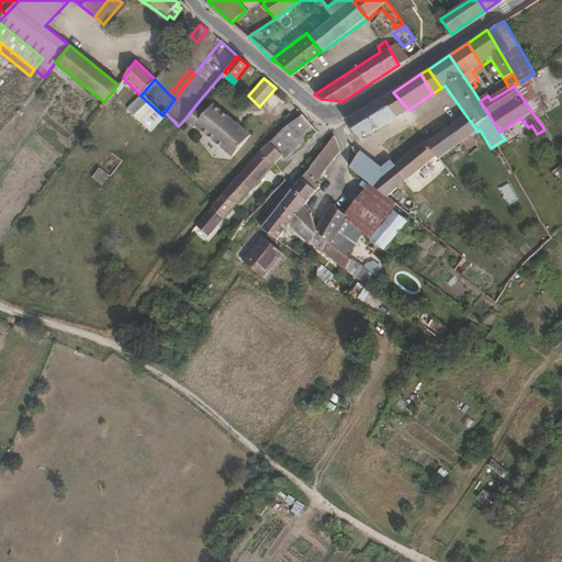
[(408,110),(393,92),(381,100),(396,117),(408,110)]
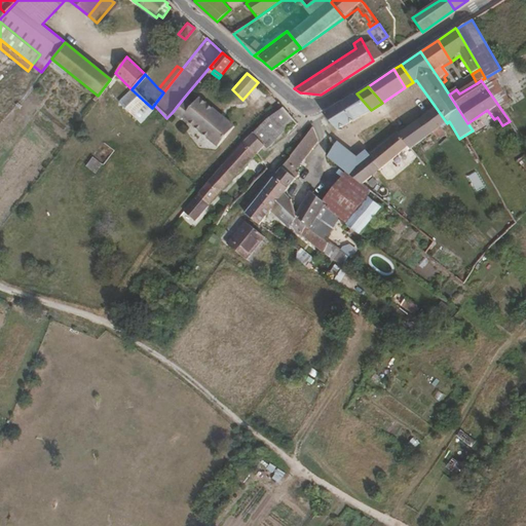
[(145,102),(132,89),(118,102),(133,116),(145,102)]
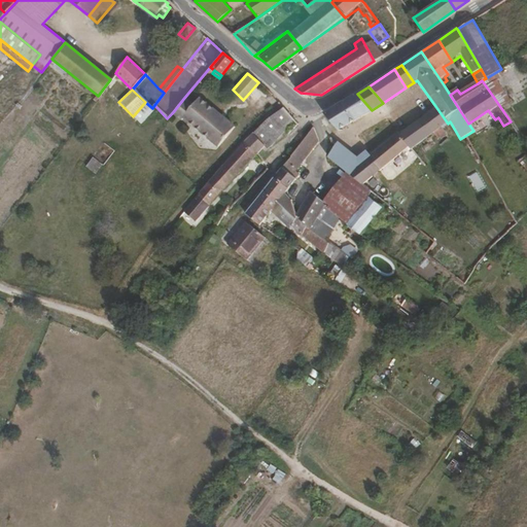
[(372,110),(357,94),(341,104),(354,120),(372,110)]
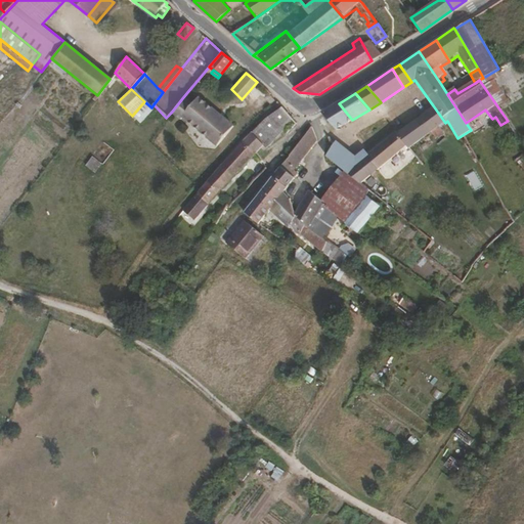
[(212,111),(197,97),(190,104),(182,98),(171,113),(179,120),(181,117),(195,129),(212,111)]
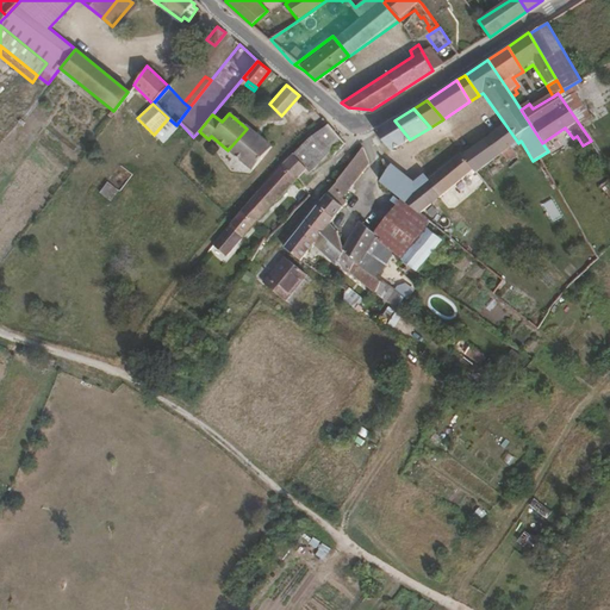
[(162,143),(176,125),(168,118),(154,135),(162,143)]
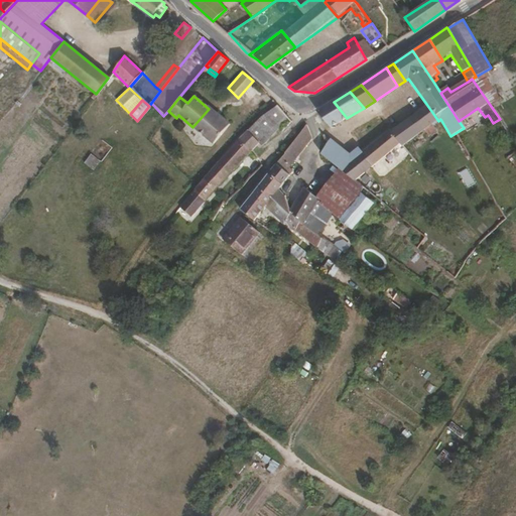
[(347,118),(334,102),(317,112),(330,127),(347,118)]
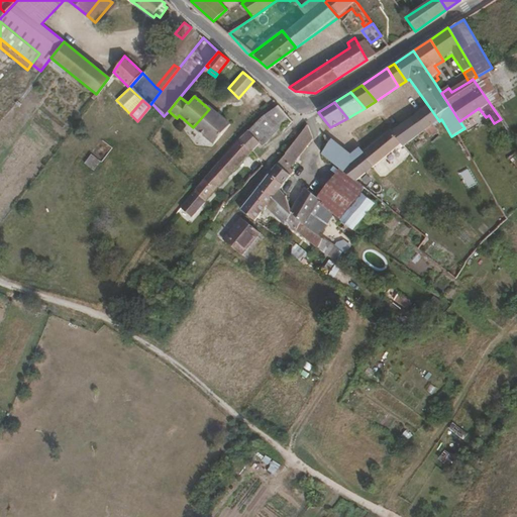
[(439,121),(427,104),(422,109),(433,125),(439,121)]
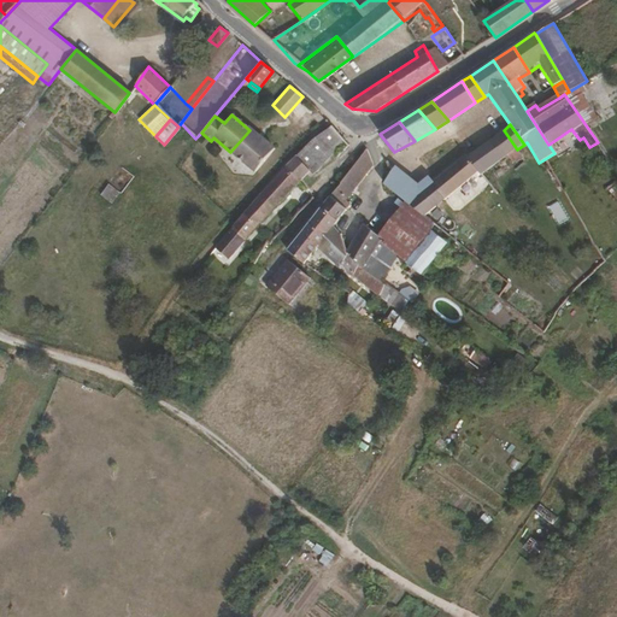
[(312,174),(344,141),(330,125),(312,141),(285,168),(299,182),(310,171),(312,174)]
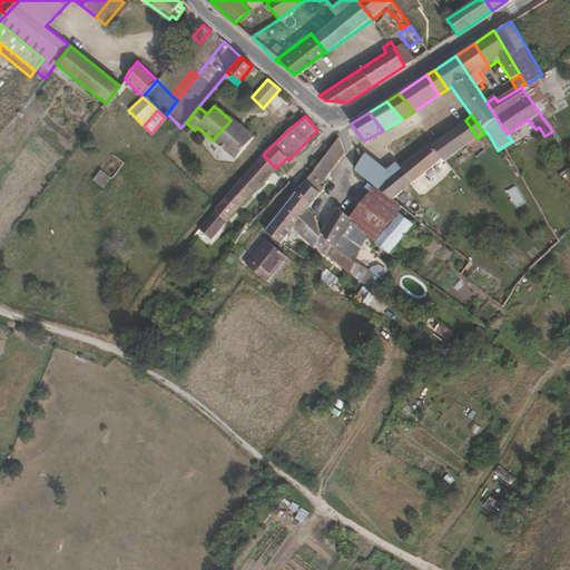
[(251,140),(235,127),(236,125),(231,120),(213,140),(234,159),(251,140)]
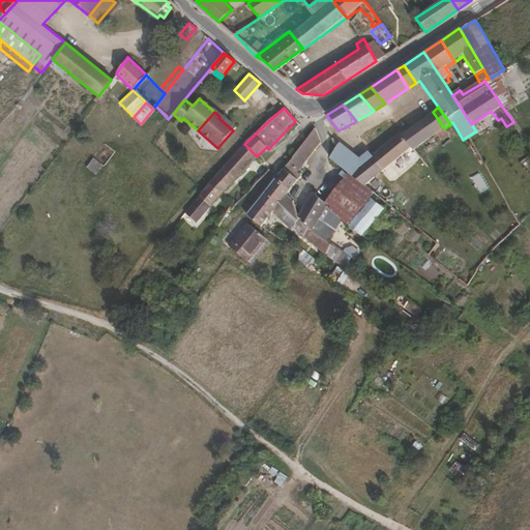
[(444,128),(433,112),(402,136),(411,148),(413,151),(436,134),(444,128)]
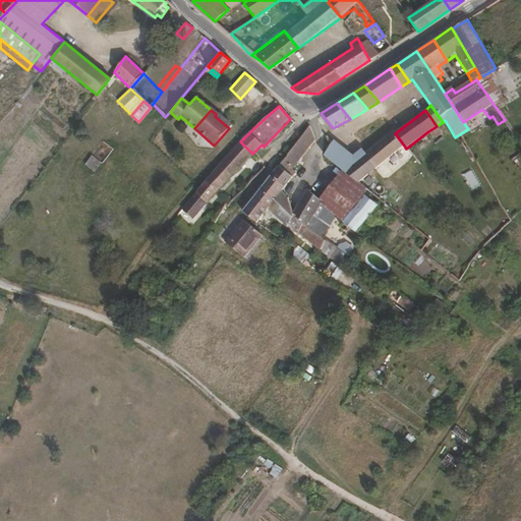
[(230,126),(216,114),(215,116),(229,128),(230,126)]
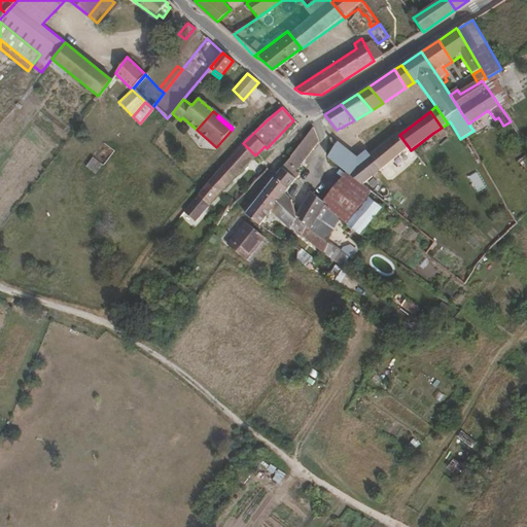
[(293,173),(318,140),(313,128),(273,177),(288,188),(295,179),(293,177),(294,175),(293,173)]
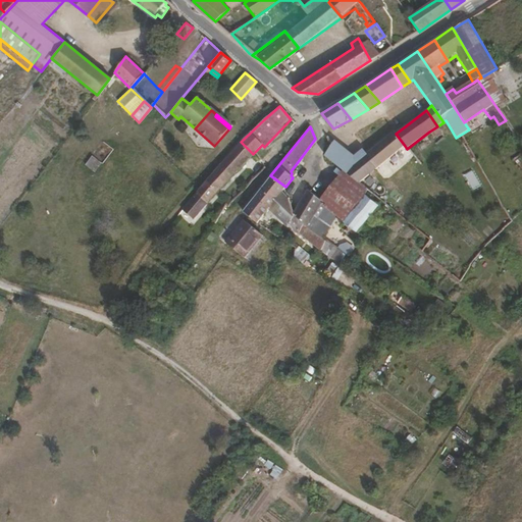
[(441,132),(437,126),(429,132),(433,138),(441,132)]
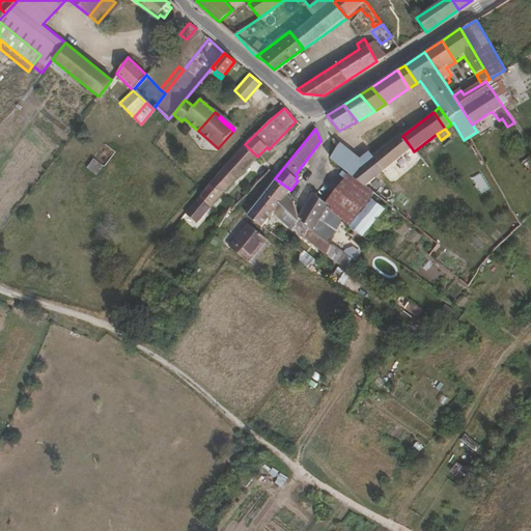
[(384,170),(412,148),(402,136),(400,134),(372,157),(371,158),(384,170)]
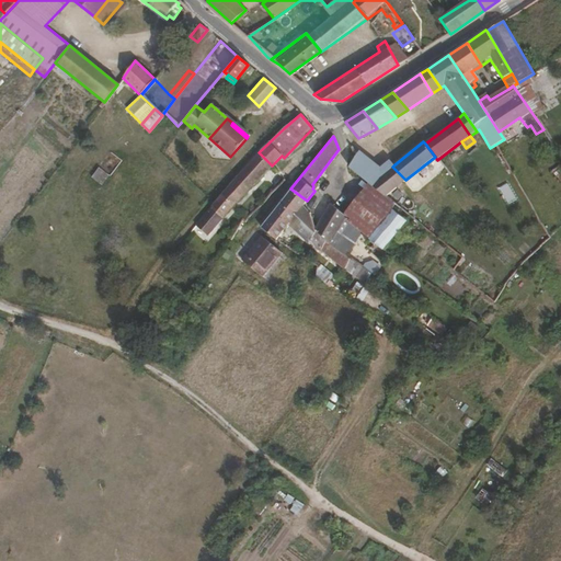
[(379,167),(358,150),(356,156),(369,165),(381,175),(392,167),(393,165),(389,161),(379,167)]
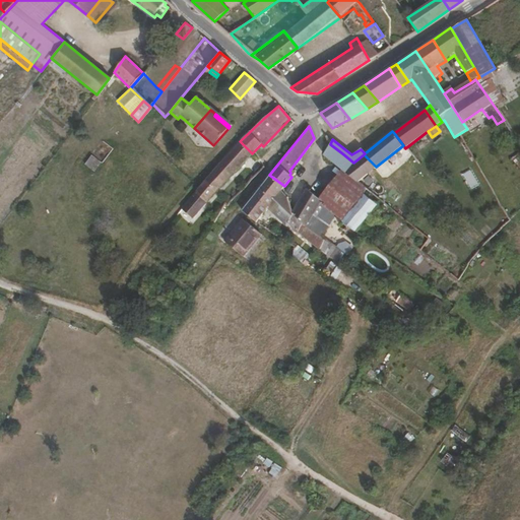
[(199,210),(252,153),(240,141),(188,198),(199,210)]
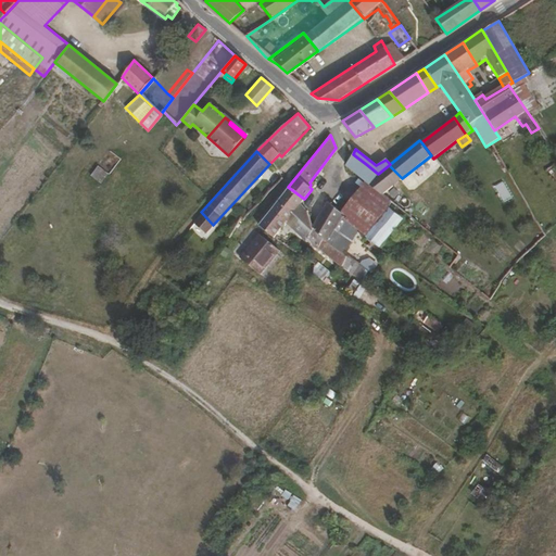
[(357,175),(366,164),(353,154),(346,166),(357,175)]
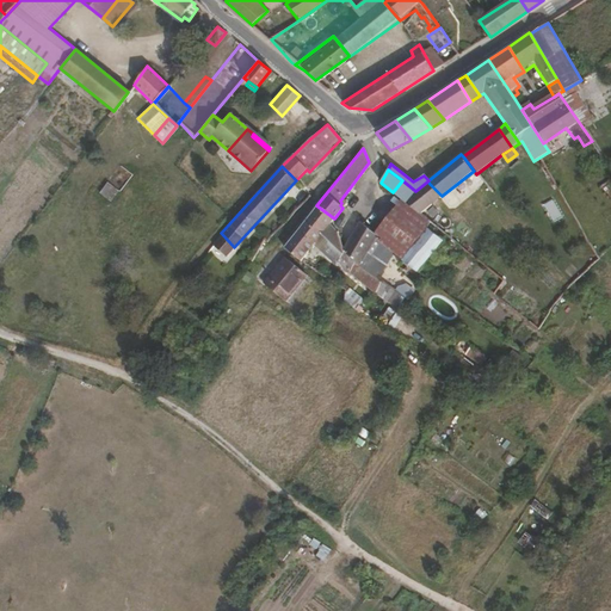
[(462,204),(486,185),(476,174),(474,171),(442,196),(440,197),(454,208),(462,204)]
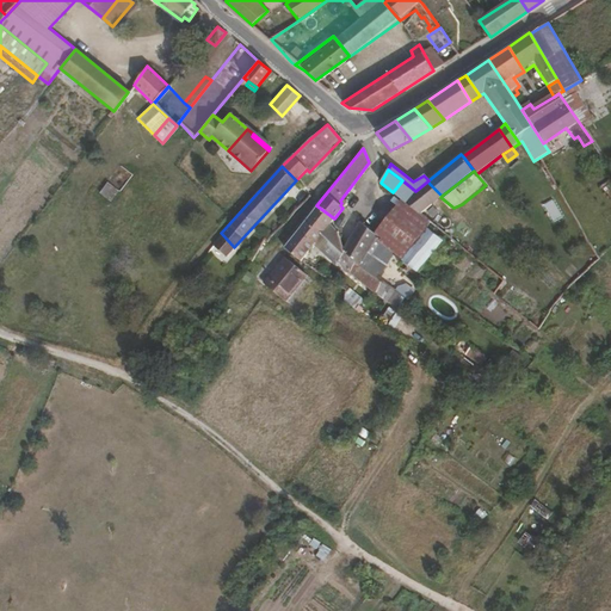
[(415,191),(402,180),(393,192),(401,199),(403,202),(415,191)]
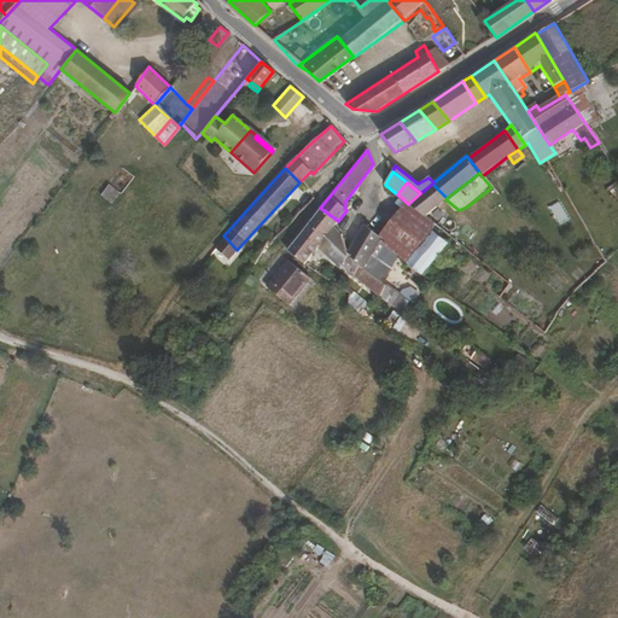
[(424,217),(445,199),(447,198),(432,184),(420,193),(408,204),(424,217)]
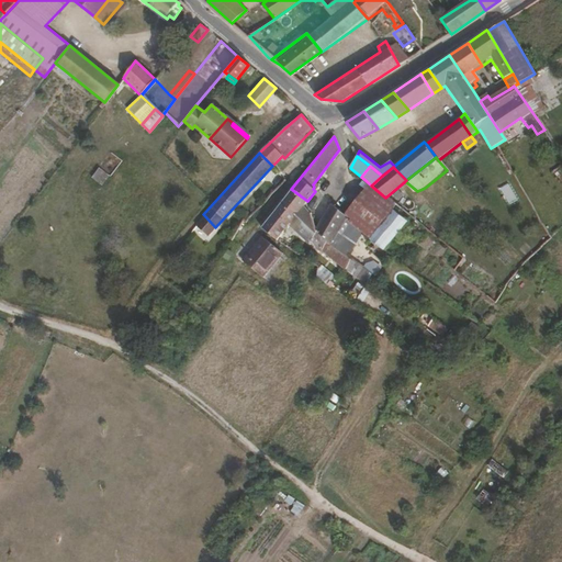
[(100,186),(108,176),(98,168),(90,179),(100,186)]
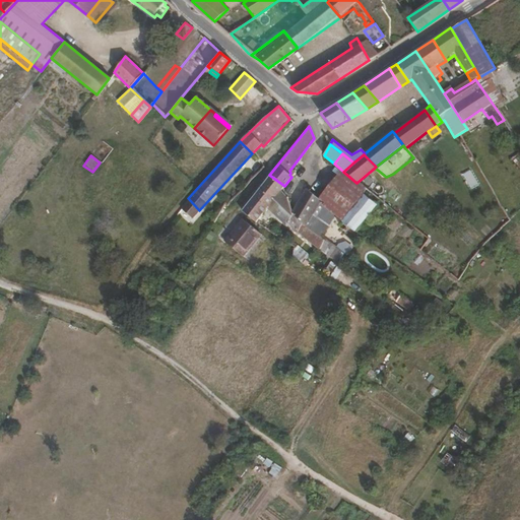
[(386,177),(375,168),(356,183),(367,191),(390,210),(404,192),(386,177)]
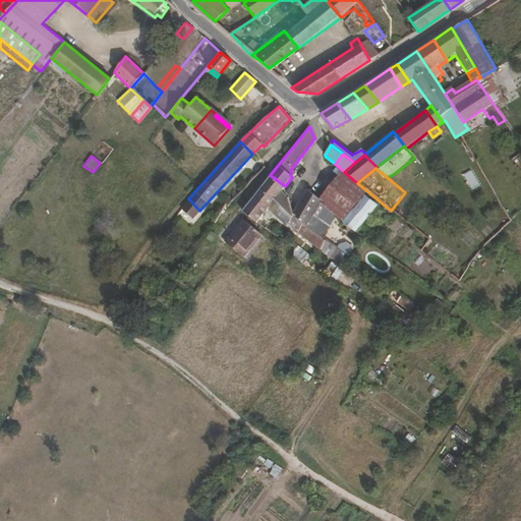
[(367,191),(357,183),(344,172),(342,170),(320,199),(322,201),(325,204),(323,207),(342,222),(364,194),(367,191)]
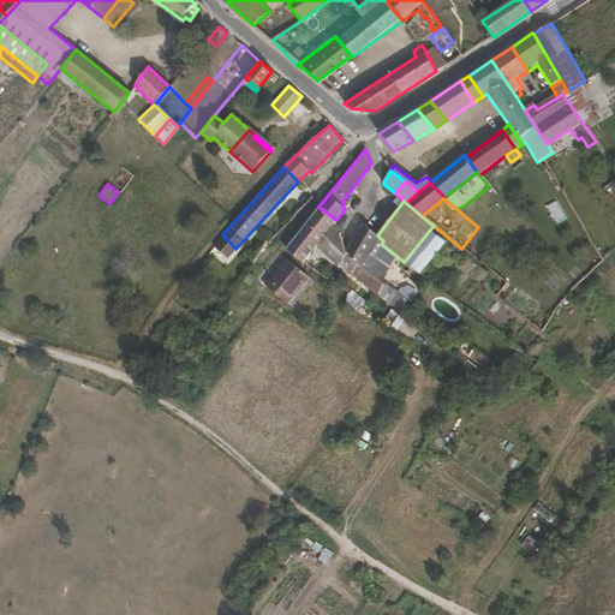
[(317,244),(332,226),(336,220),(318,207),(285,250),(303,263),(317,244)]
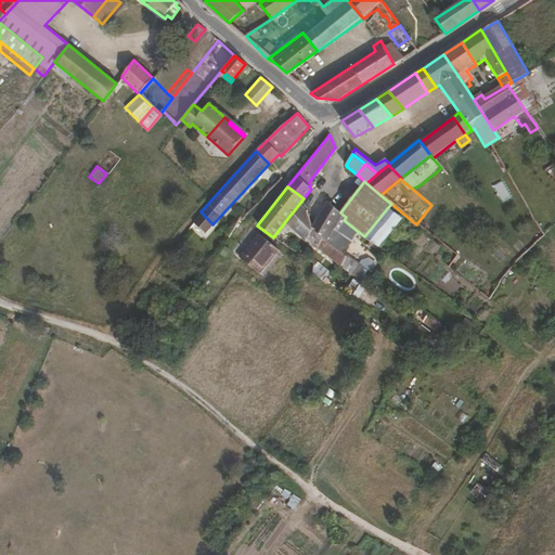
[(328,242),(343,215),(340,213),(327,203),(310,228),(312,229),(328,242)]
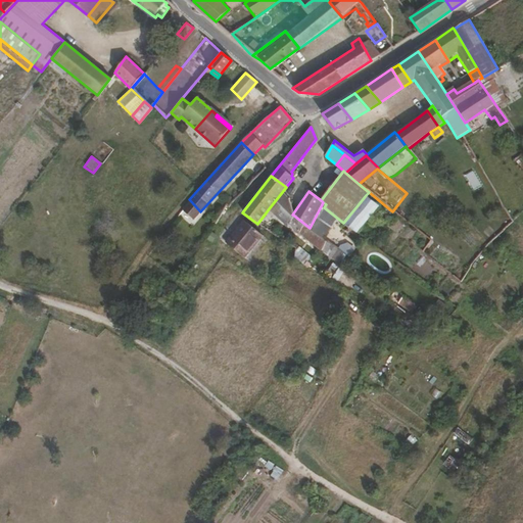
[(292,215),(288,198),(282,192),(270,207),(287,225),(288,223),(294,216),(292,215)]
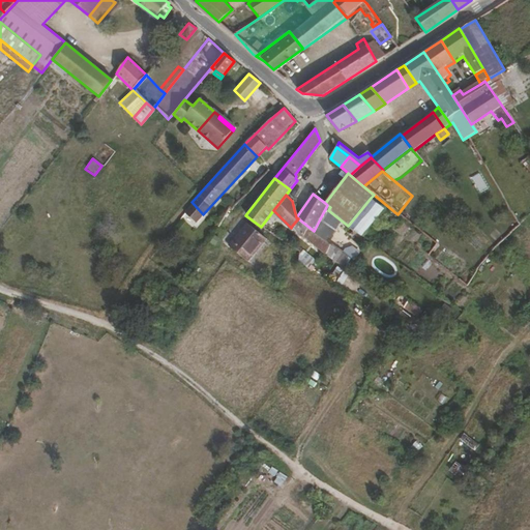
[(361,236),(383,208),(371,198),(348,226),(361,236)]
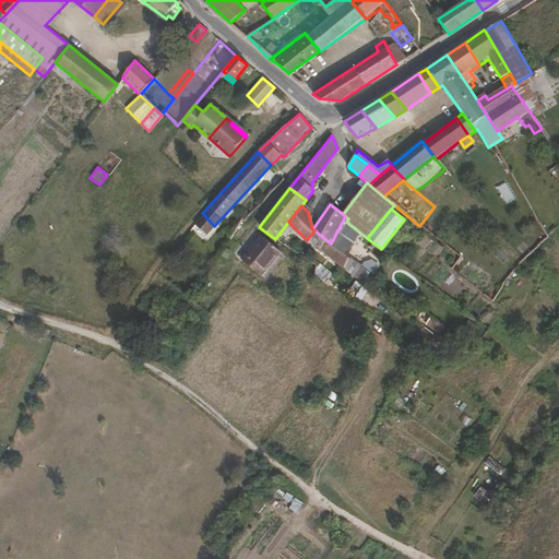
[(214,226),(202,213),(193,225),(205,236),(214,226)]
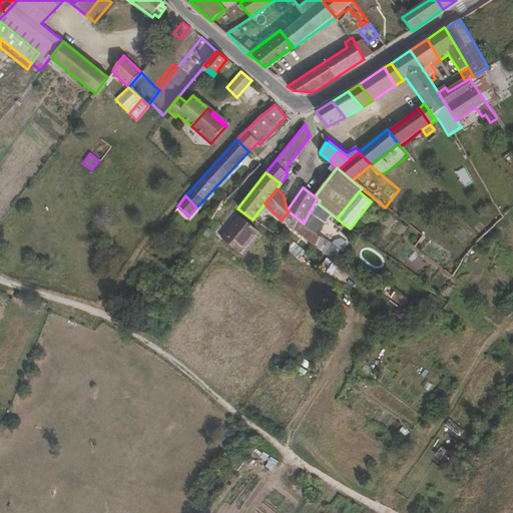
[(304,223),(289,211),(283,218),(289,225),(315,245),(322,236),(304,223)]
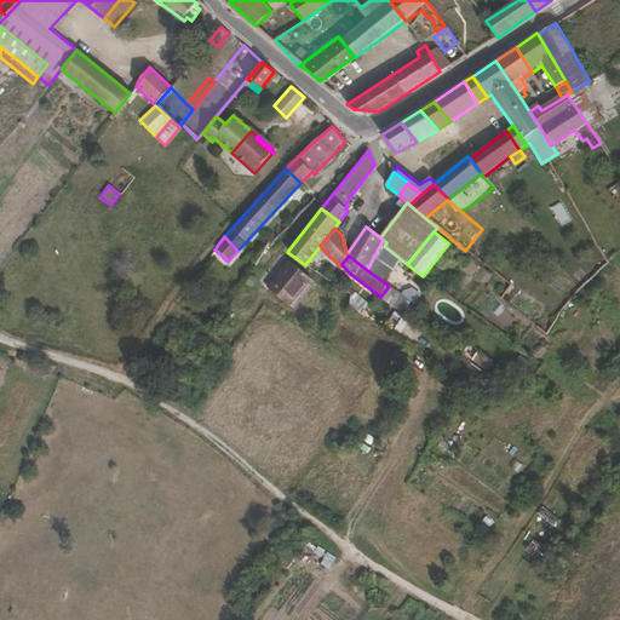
[(288,305),(309,279),(287,262),(267,288),(288,305)]
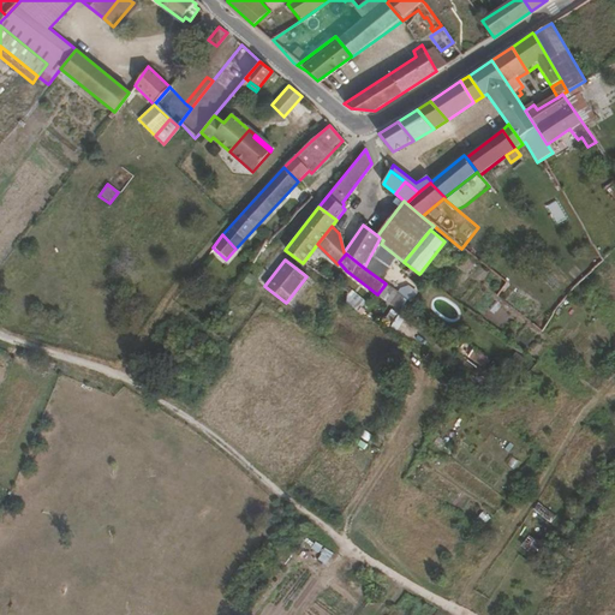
[(475,279),(496,297),(507,284),(485,266),(475,279)]
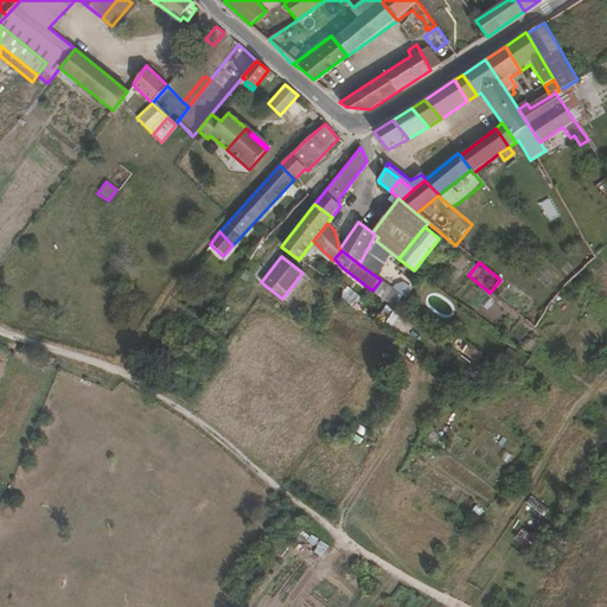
[(462,356),(478,365),(484,355),(468,345),(462,356)]
